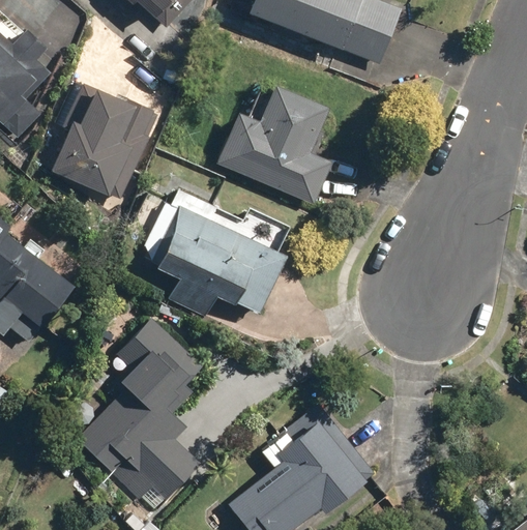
[(134,0),(167,30),(194,0),(134,0)]
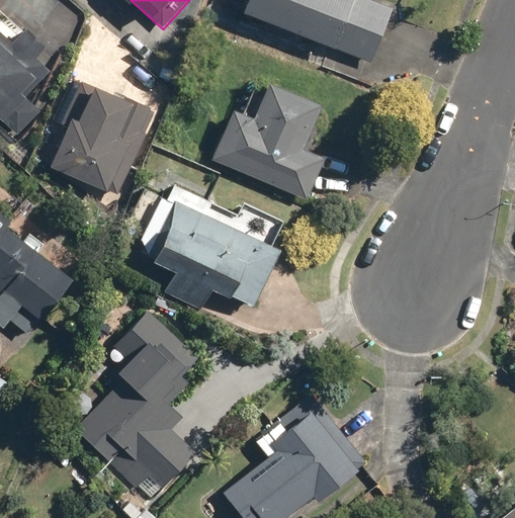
[(245,0),(240,13),(371,64),(393,7),(373,0),(245,0)]
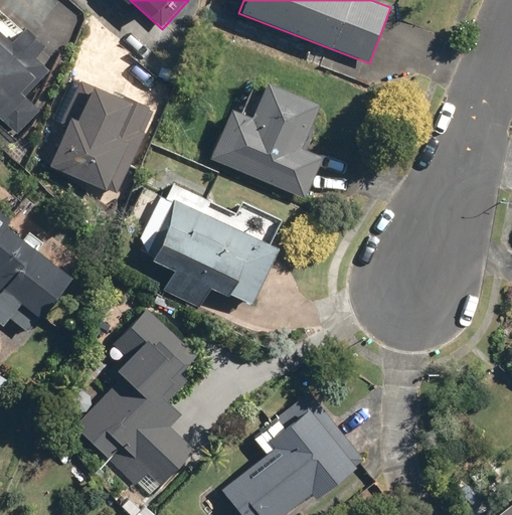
[(0,33),(0,118),(18,135),(42,110),(27,96),(51,70),(35,55),(44,45),(25,27),(10,43),(0,33)]
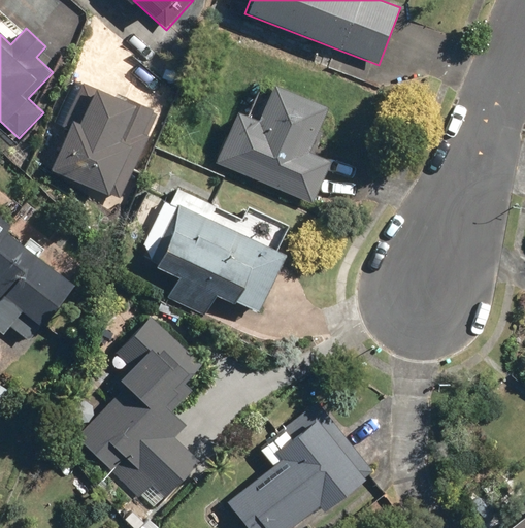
[(45,168),(122,199),(158,110),(81,79),(45,168)]
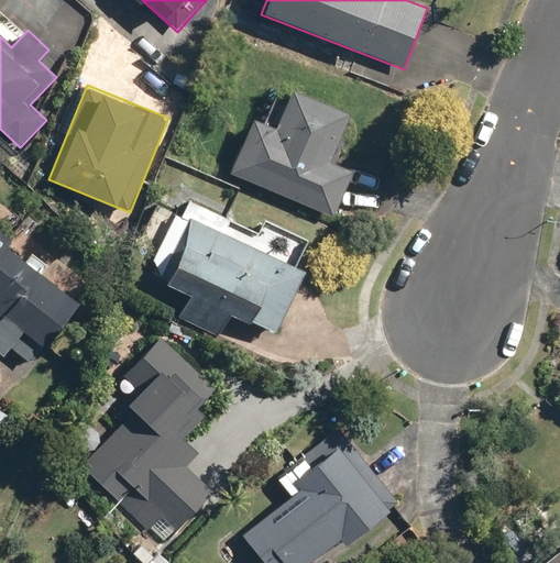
[(253,118),(229,174),(333,218),(354,172),(330,161),(350,113),(292,88),(275,128),(253,118)]
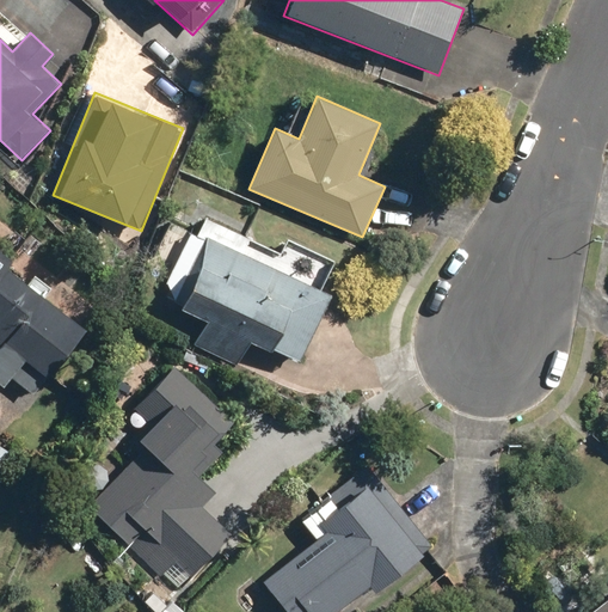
[(251,238),(204,216),(195,237),(202,240),(172,307),(206,323),(195,346),(239,366),(251,341),(300,363),(332,293),(244,252),(251,238)]
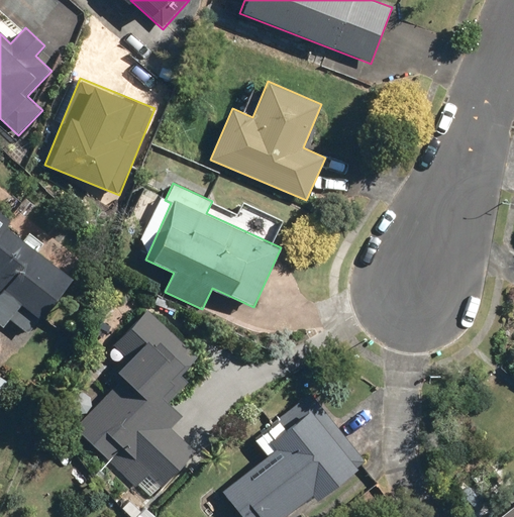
[(0,324),(4,328),(11,319),(31,334),(73,281),(4,228),(10,220),(0,212),(0,324)]
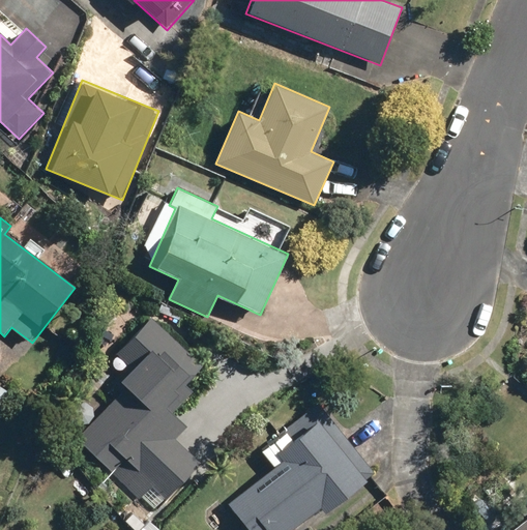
[(205,366),(151,318),(118,354),(129,363),(111,384),(121,393),(77,442),(142,500),(153,488),(168,500),(202,463),(176,440),(189,424),(169,406),(205,366)]
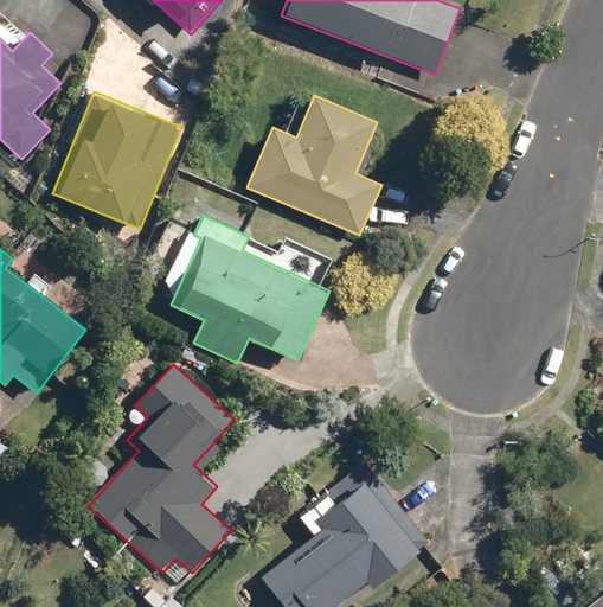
[(431,543),(366,461),(297,516),(314,537),(263,577),(286,606),(335,606),(366,583),(371,590),(431,543)]
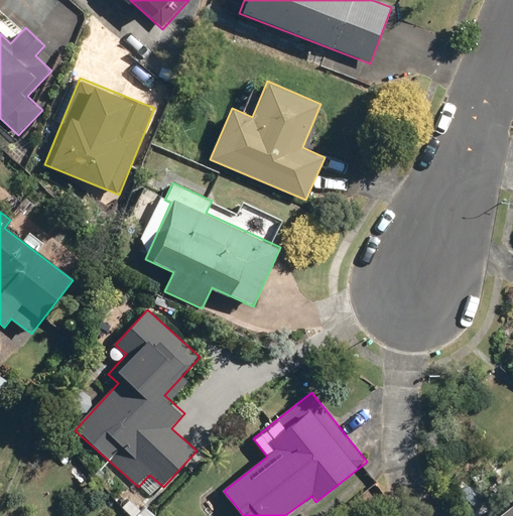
[(512,499),(493,515),(512,515),(512,499)]
